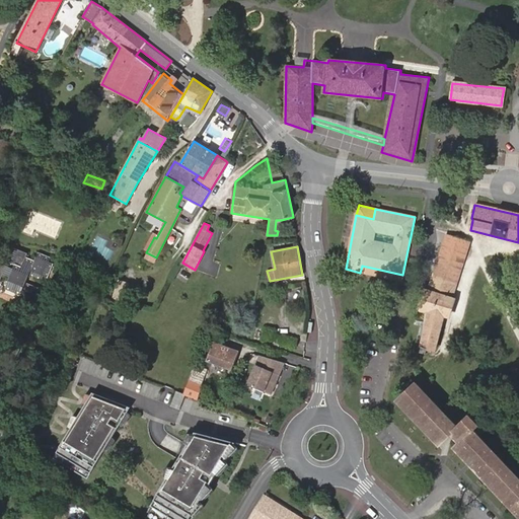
[(7,265),(2,264),(1,265),(28,277),(29,275),(41,280),(43,275),(47,277),(53,264),(49,262),(51,257),(39,252),(34,261),(26,256),(27,253),(14,248),(7,265)]
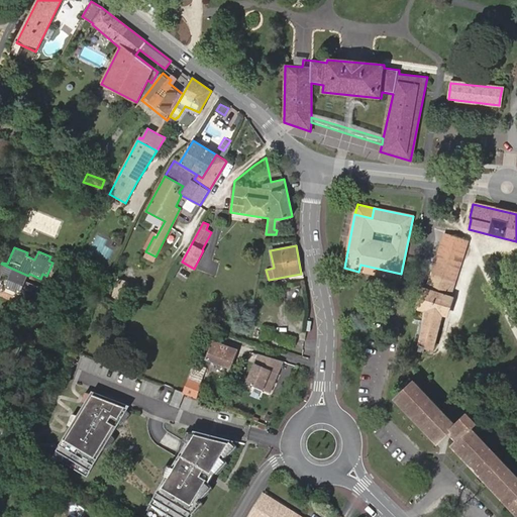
[(427,289),(422,287),(415,308),(427,313),(420,345),(432,348),(441,314),(447,315),(451,298),(450,297),(454,283),(459,267),(436,259),(432,273),(446,277),(445,280),(431,275),(427,289)]
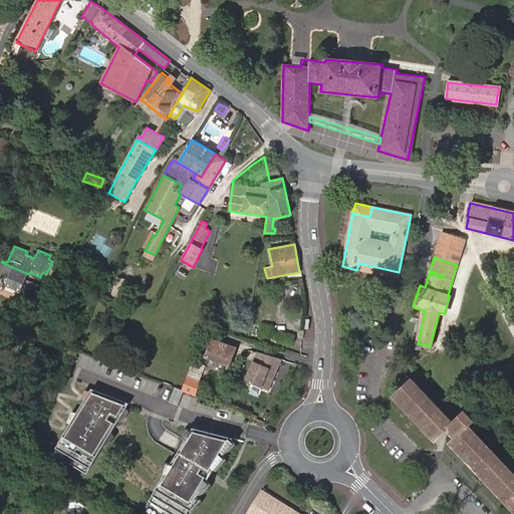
[(1,262),(2,261),(0,259),(0,277),(3,271),(10,274),(6,286),(37,298),(40,290),(36,289),(37,285),(26,280),(28,274),(1,262)]
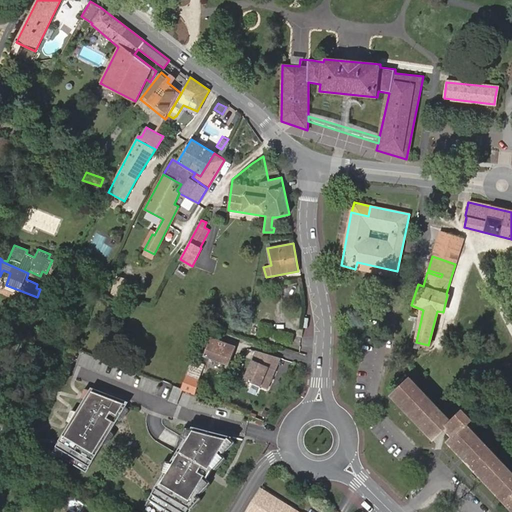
[(396,278),(397,271),(357,262),(355,269),(396,278)]
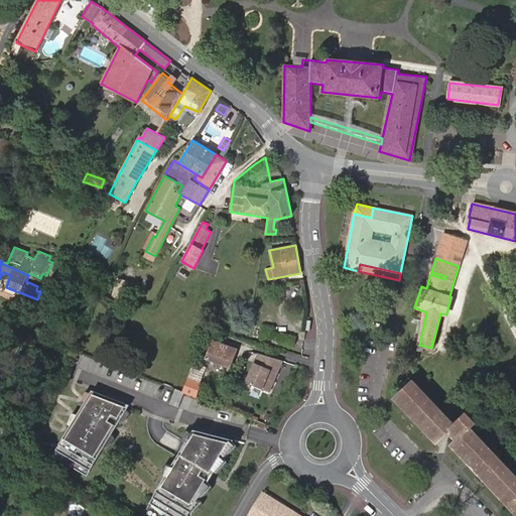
[(71,269),(68,273),(79,279),(82,275),(71,269)]
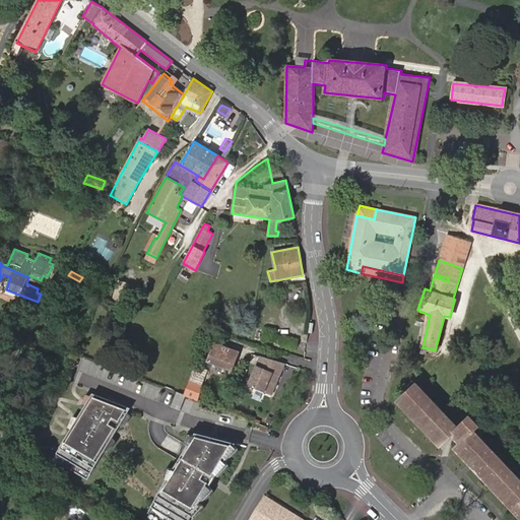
[(79,281),(68,275),(64,284),(75,290),(79,281)]
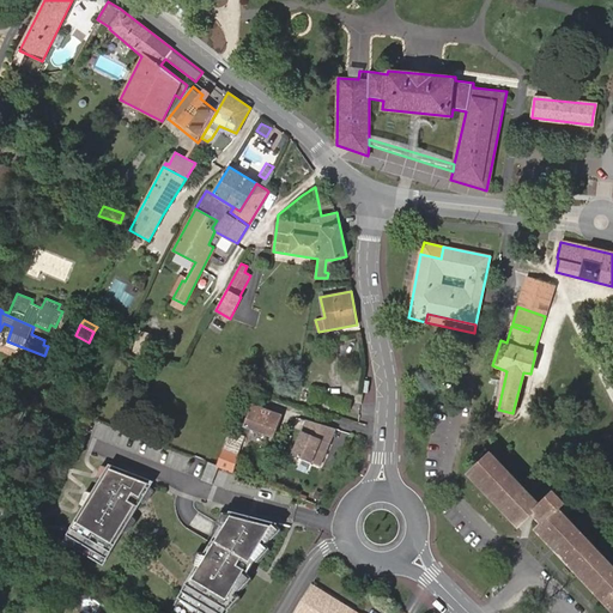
[(95,345),(101,335),(93,332),(89,343),(95,345)]
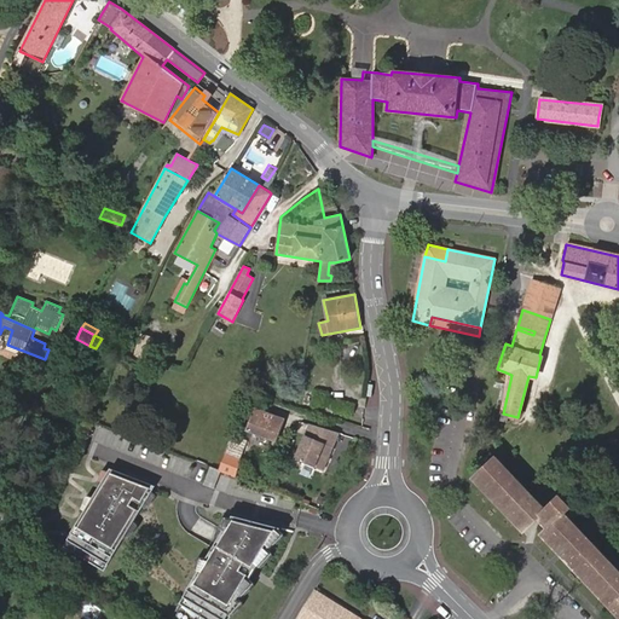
[(90,346),(76,339),(74,342),(87,350),(90,346)]
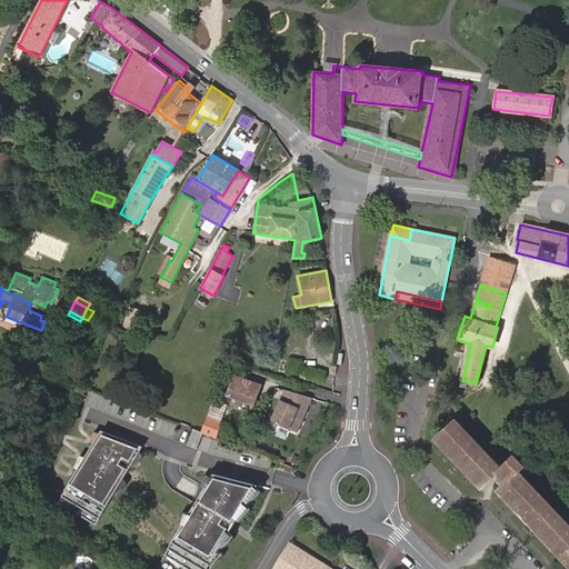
[(325,370),(310,368),(307,380),(321,383),(325,370)]
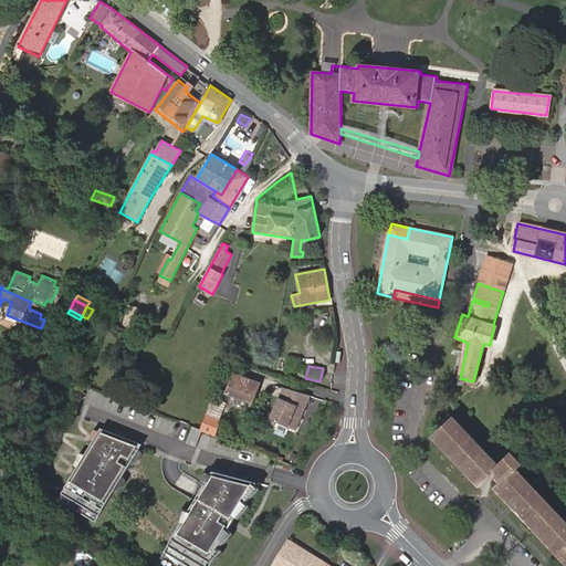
[(305,369),(296,367),(295,375),(304,377),(305,369)]
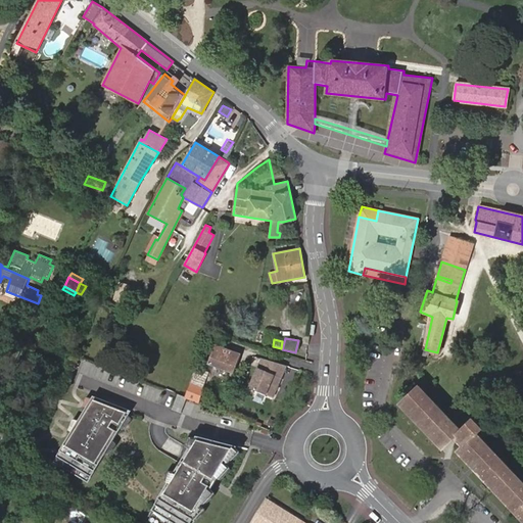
[(242,352),(216,343),(209,362),(235,372),(242,352)]
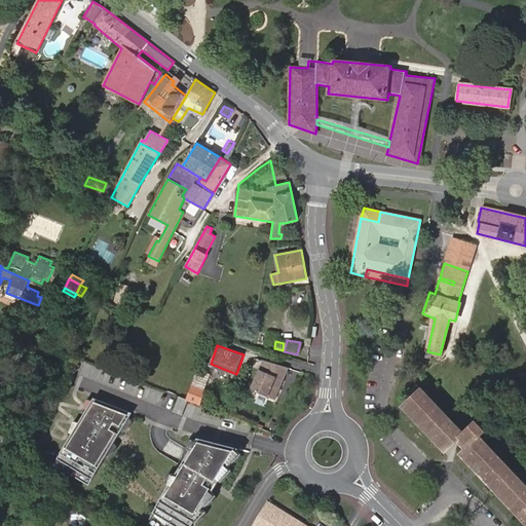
[(275,374),(279,364),(264,359),(261,368),(275,374)]
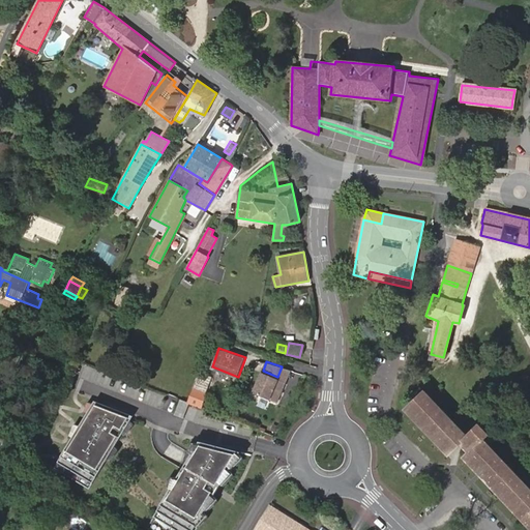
[(286,381),(291,370),(282,366),(277,377),(286,381)]
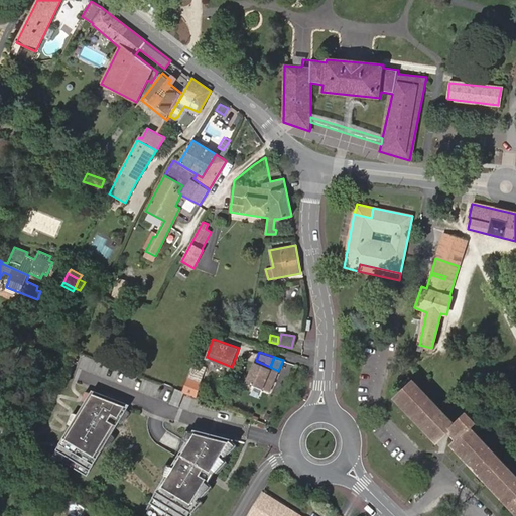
[(270,367),(256,361),(247,381),(270,390),(278,371),(270,367)]
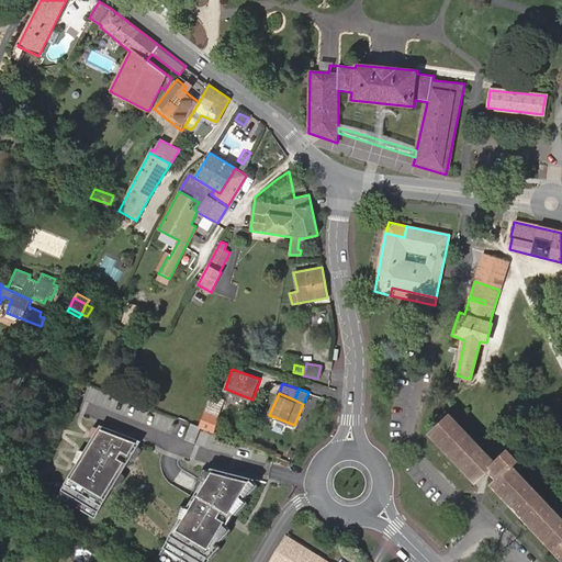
[(224,402),(211,397),(200,427),(213,433),(224,402)]
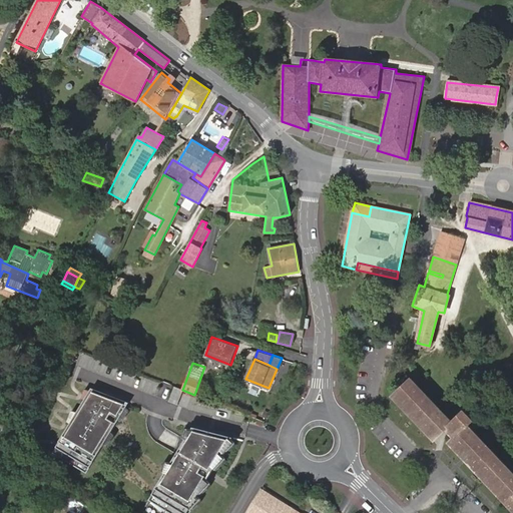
[(450,423),(453,421),(412,378),(409,381),(450,423)]
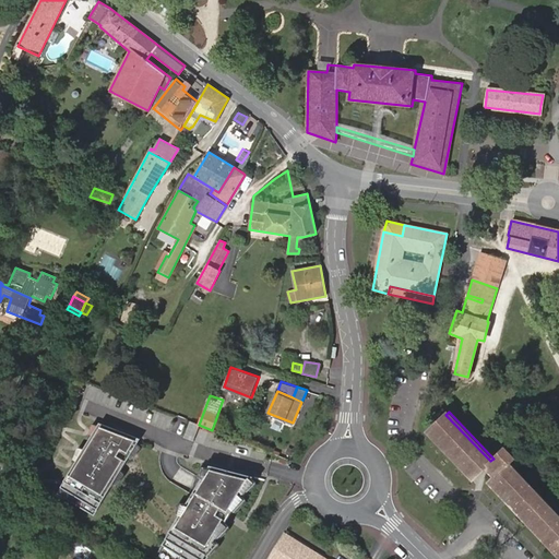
[(558,558),(558,516),(509,464),(511,463),(516,459),(508,447),(494,459),(490,461),(445,415),(428,430),(475,479),(486,468),(494,477),(490,482),(558,556),(558,555),(558,558)]
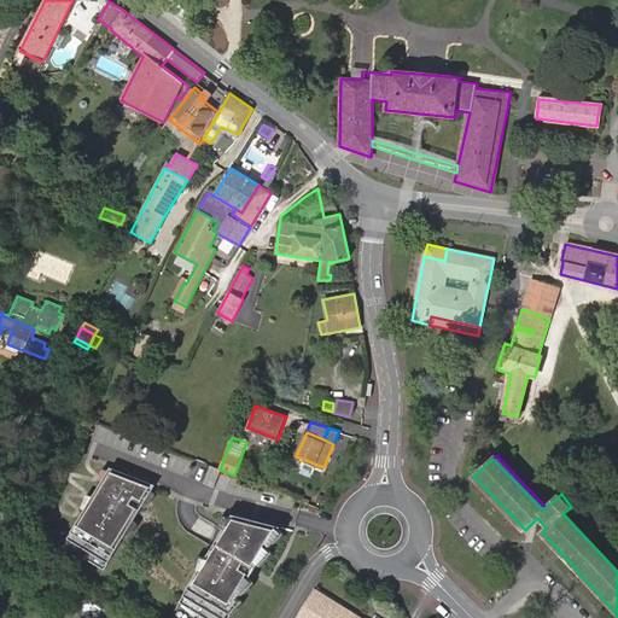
[(104,569),(157,483),(112,467),(64,543),(104,569)]
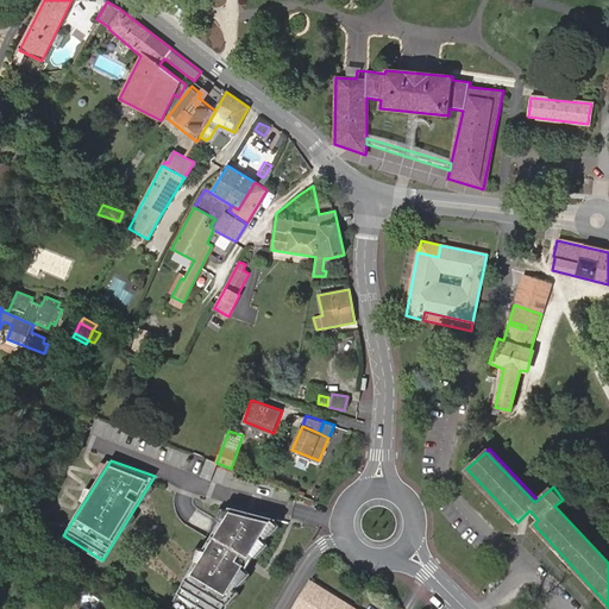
[(200,477),(209,479),(214,463),(203,460),(200,477)]
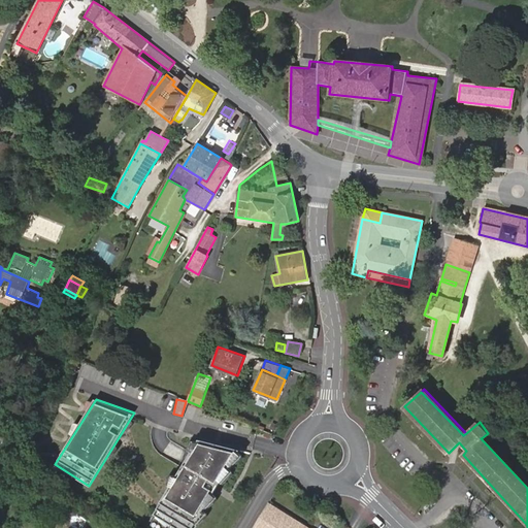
[(0,437),(3,439),(14,425),(3,420),(0,425),(0,437)]
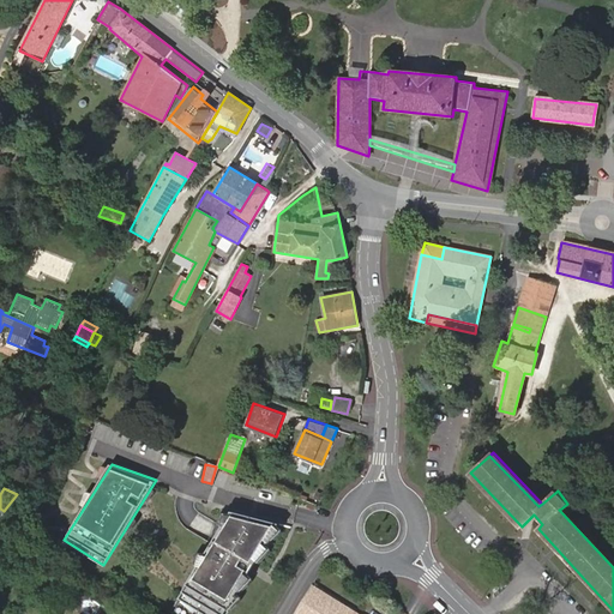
[(176,613),(223,613),(281,524),(233,510),(216,536),(170,609),(176,613)]
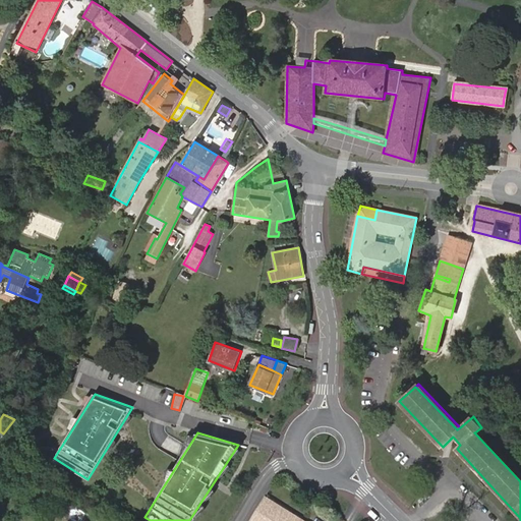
[(303,520),(265,497),(249,520),(303,520)]
